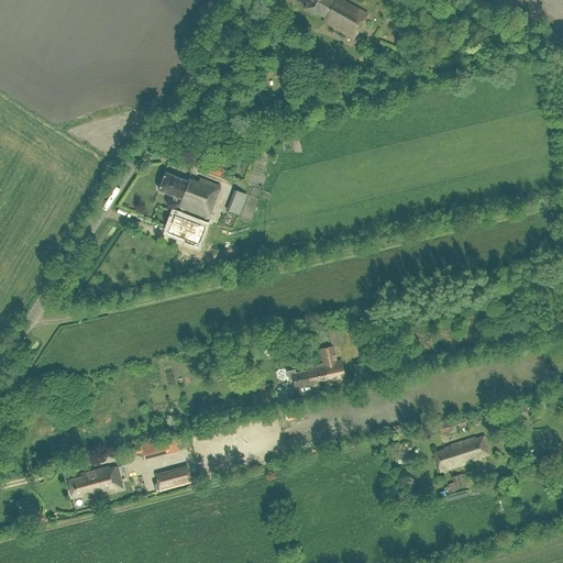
[(353,39),(367,14),(341,0),(308,0),(304,8),(317,15),(317,14),(324,19),(322,22),(353,39)]
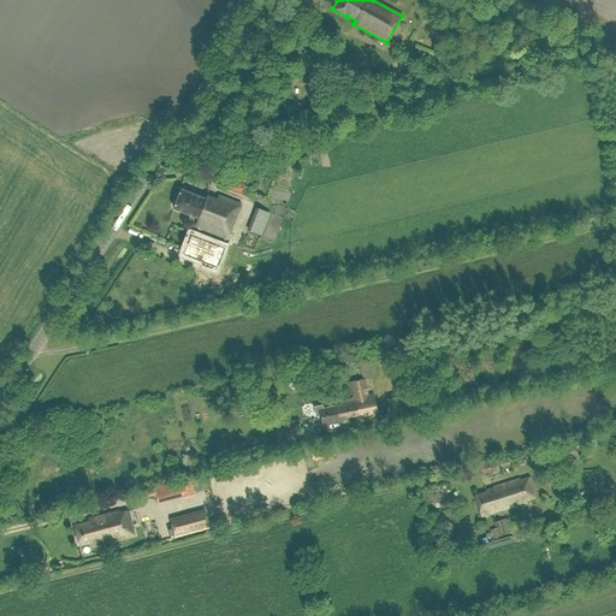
[(195,234),(199,235),(201,229),(226,238),(241,205),(218,195),(217,200),(207,196),(206,199),(181,189),(173,208),(197,219),(195,226),(197,227),(195,234)]
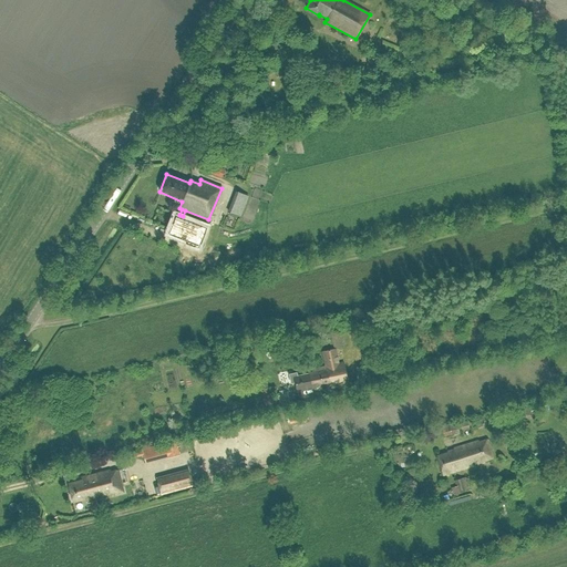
[(239,189),(230,210),(244,215),(253,195),(239,189)]
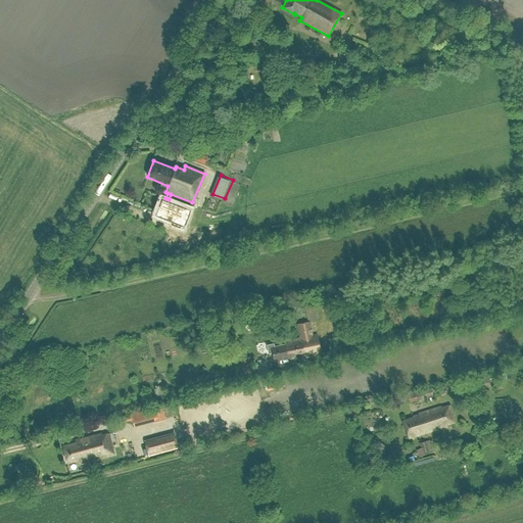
[(205,204),(210,197),(205,194),(200,200),(205,204)]
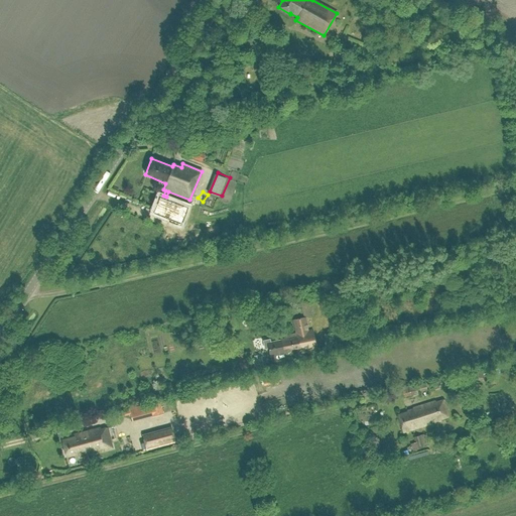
[(183,204),(166,197),(163,196),(161,195),(155,211),(176,219),(183,204)]
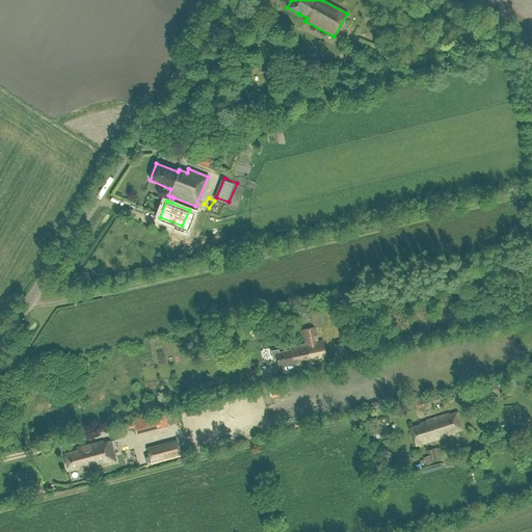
[(278,367),(299,363),(300,366),(326,361),(322,340),(317,341),(314,327),(302,329),(306,343),(292,346),(293,349),(278,352),(277,351),(272,352),(273,360),(276,358),(278,367)]
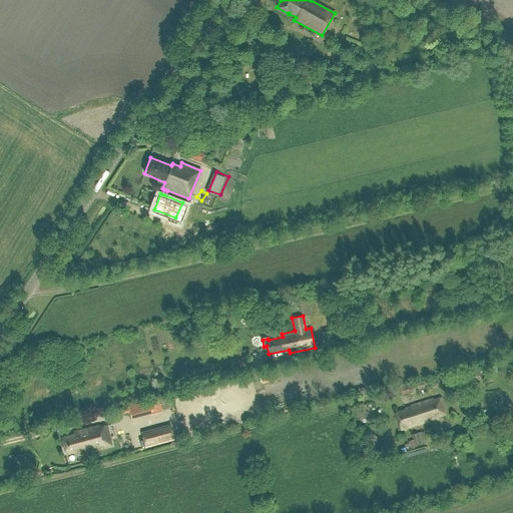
[(263,384),(279,379),(276,370),(260,375),(263,384)]
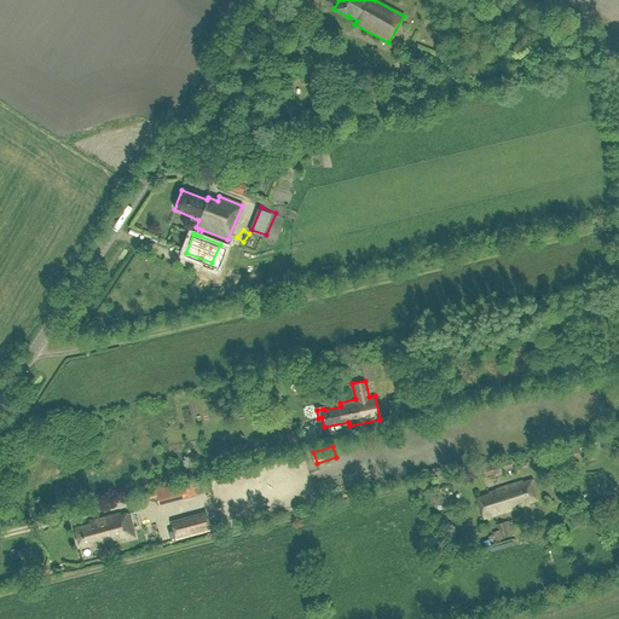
[(513,467),(510,460),(482,467),(484,478),(502,473),(501,470),(513,467)]
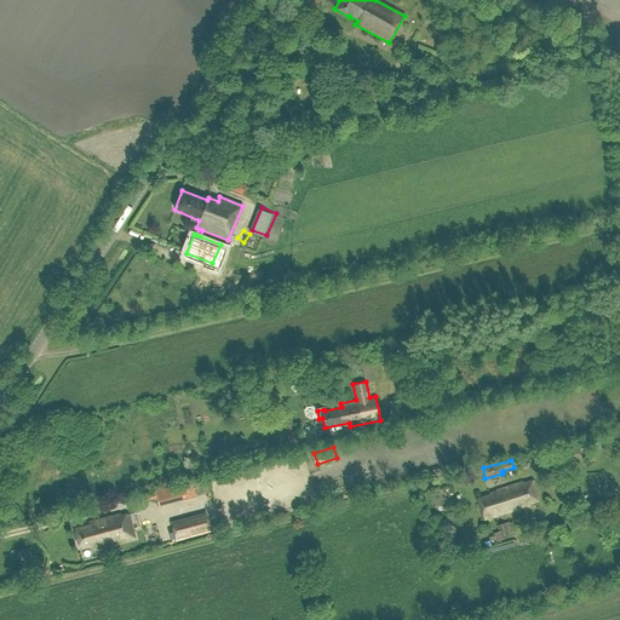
[(484,520),(540,503),(534,480),(524,482),(524,480),(493,489),(494,492),(477,498),(484,520)]
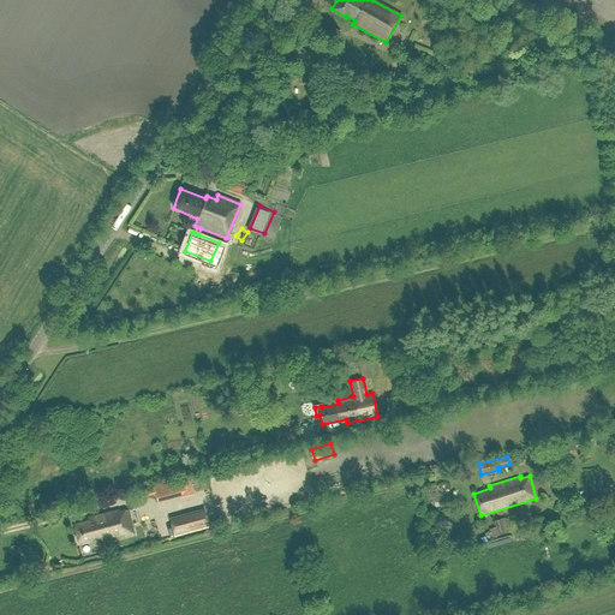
[(195,494),(190,478),(177,482),(180,496),(180,497),(195,494)]
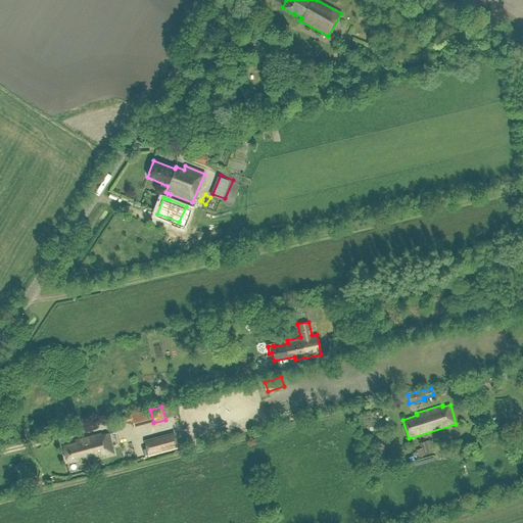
[(173,432),(144,440),(148,457),(178,448),(173,432)]
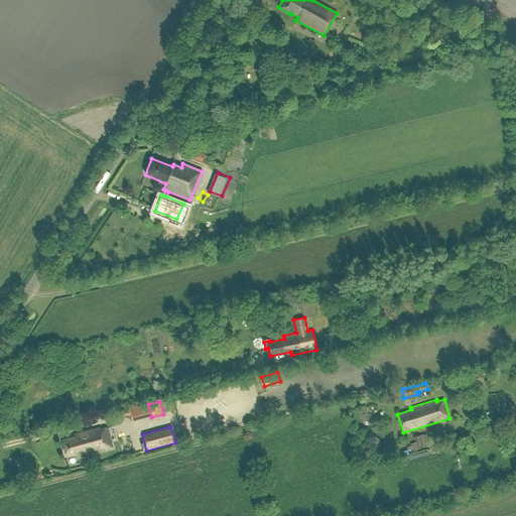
[(80,457),(113,448),(108,427),(101,429),(100,427),(74,434),(75,437),(62,440),(67,457),(79,454),(80,457)]
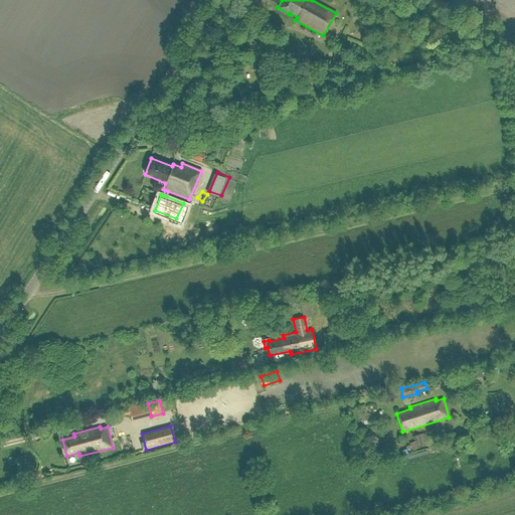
[(409,443),(411,450),(417,449),(417,447),(427,444),(424,434),(413,437),(414,442),(409,443)]
